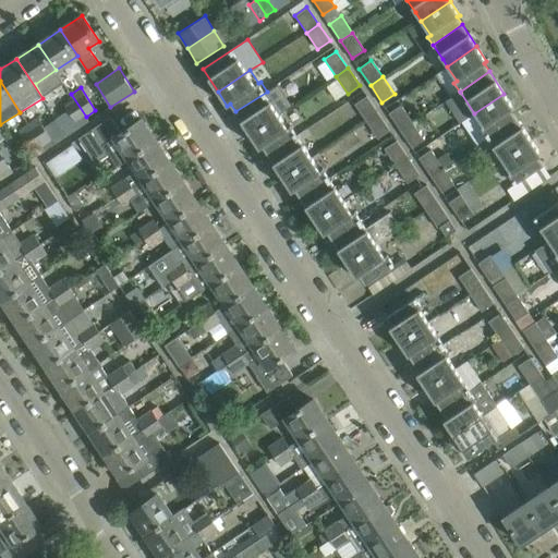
[(267,92),(235,111),(251,134),(282,113),(267,92)]
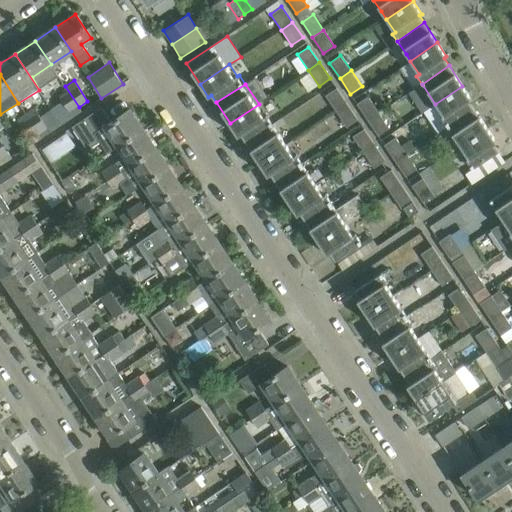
[(79,107),(65,86),(57,91),(70,112),(79,107)]
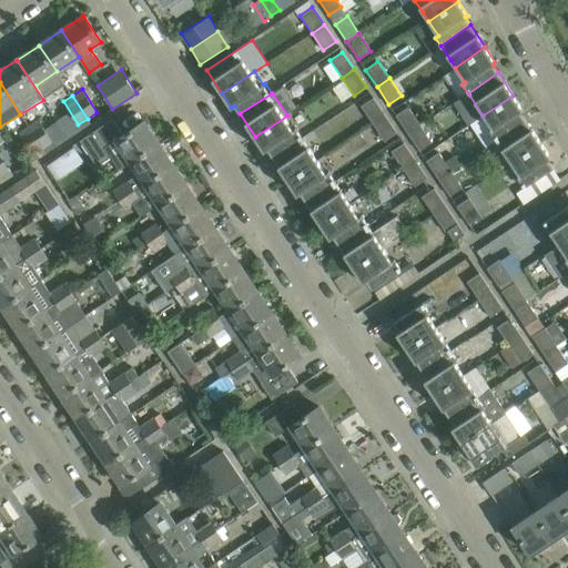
[(489,131),(496,140),(525,120),(519,112),(523,110),(513,95),(483,115),(493,130),(489,131)]
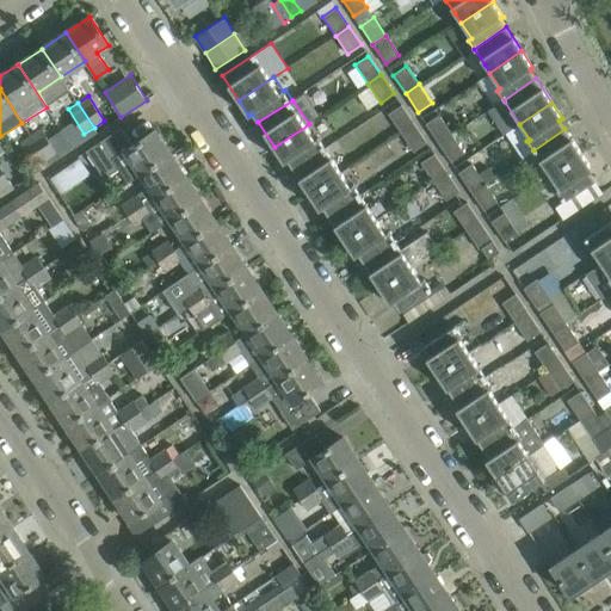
[(388,113),(401,133),(413,124),(401,105),(388,113)]
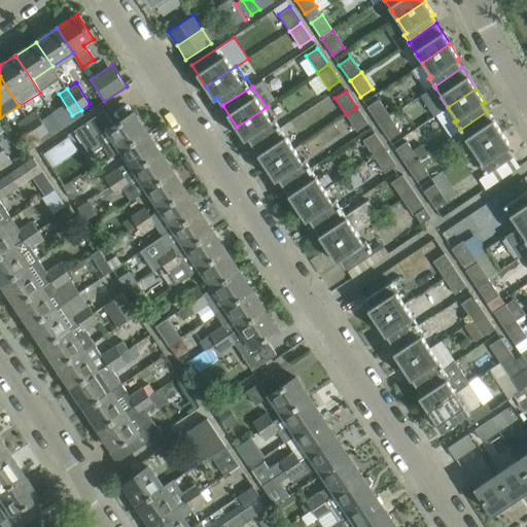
[(367,107),(379,124),(390,115),(379,99),(367,107)]
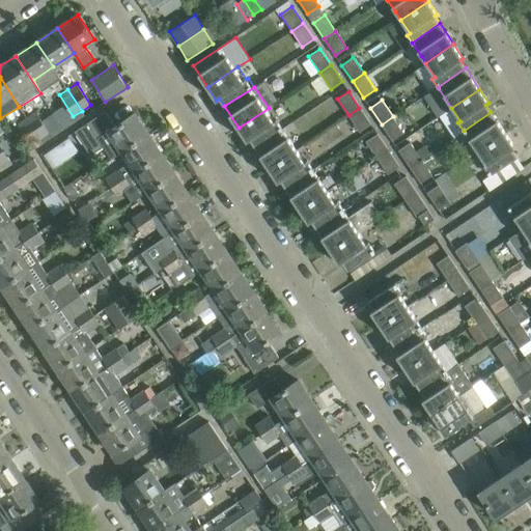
[(255,147),(285,128),(279,119),(277,121),(269,108),(239,128),(247,141),(250,139),(255,147)]
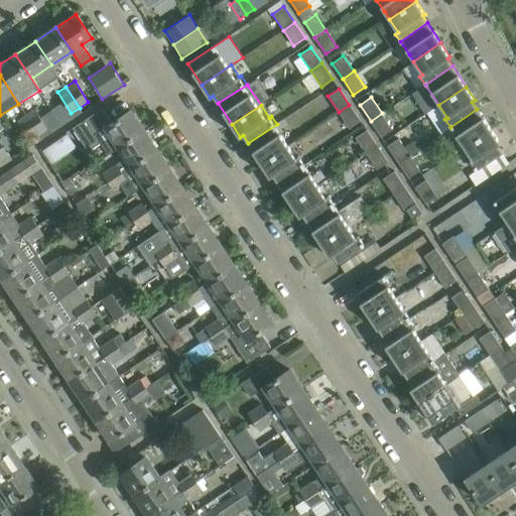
[(349,105),(339,112),(349,127),(360,121),(349,105)]
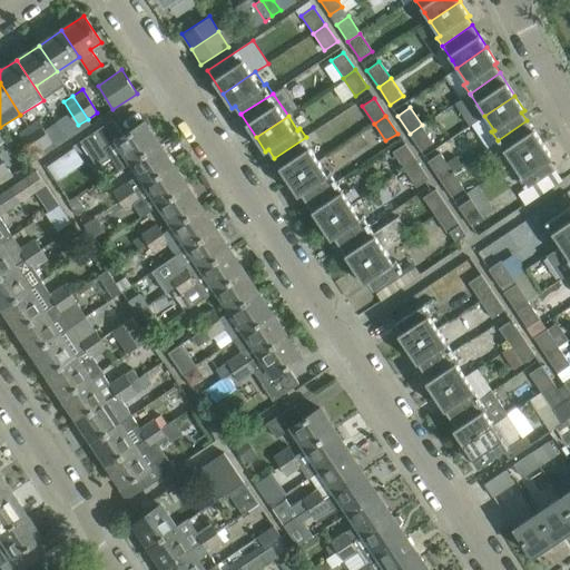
[(508,155),(512,163),(542,143),(527,120),(498,140),(508,155)]
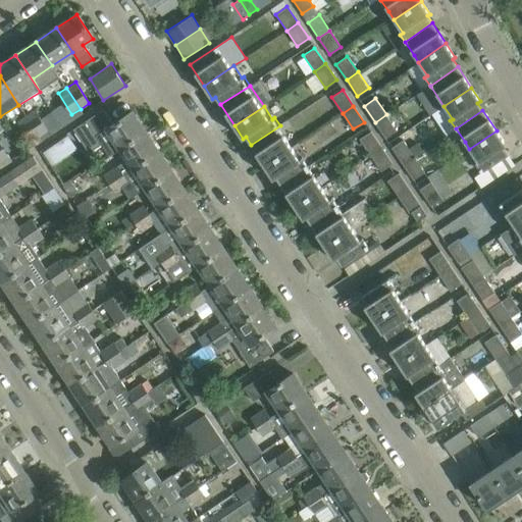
[(40,138),(48,133),(36,111),(27,116),(40,138)]
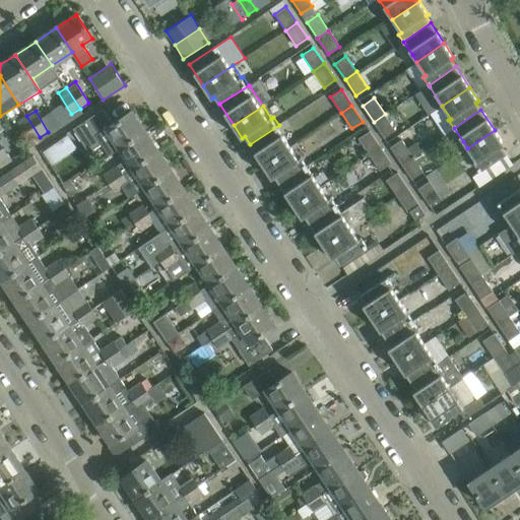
[(71,130),(87,153),(99,146),(106,156),(120,147),(145,130),(132,111),(104,129),(93,115),(71,130)]
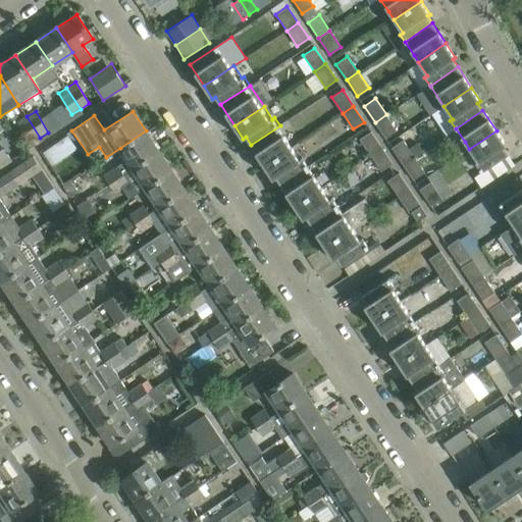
[(386,114),(375,122),(385,139),(397,131),(386,114)]
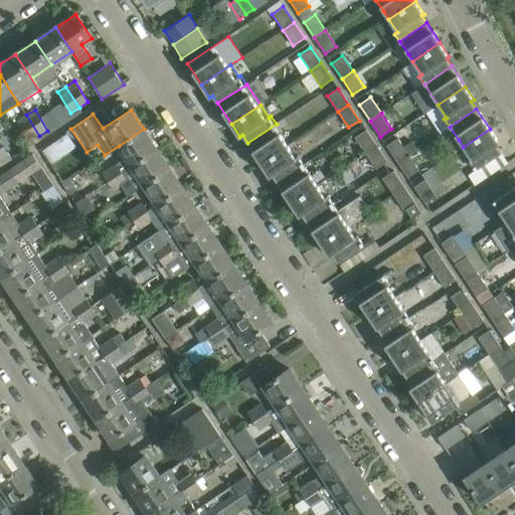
[(39,136),(26,115),(18,120),(30,141),(39,136)]
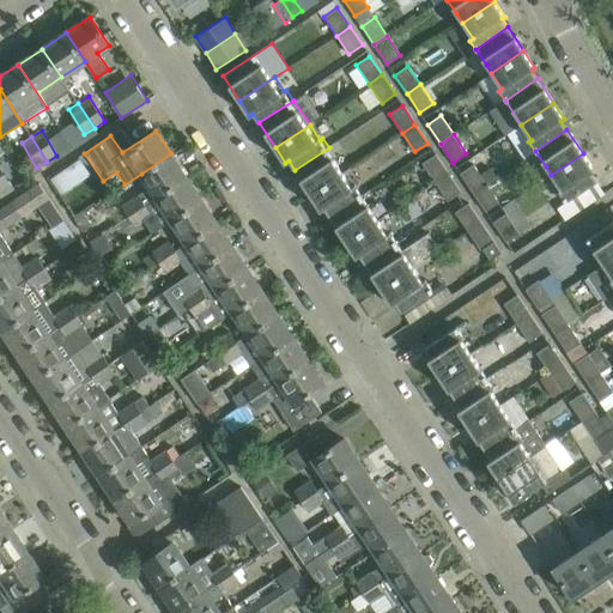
[(345,173),(329,147),(295,170),(310,194),(345,173)]
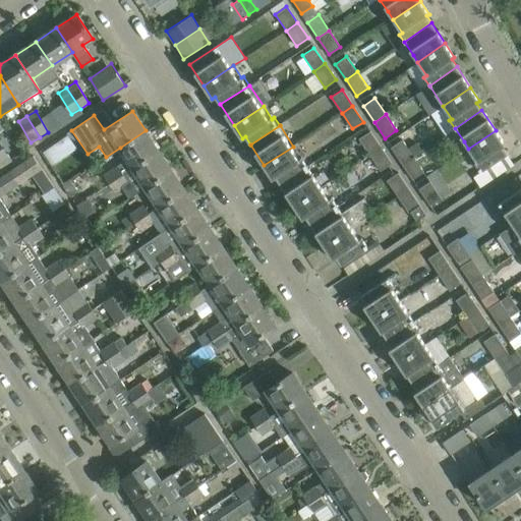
[(146,130),(120,148),(127,159),(103,173),(109,183),(123,174),(133,168),(132,167),(159,151),(146,130)]
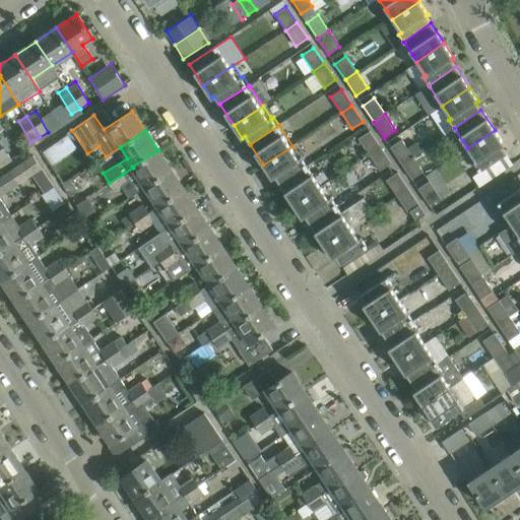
[(495,130),(467,148),(475,160),(473,161),(479,171),(507,153),(501,145),(504,143),(495,130)]
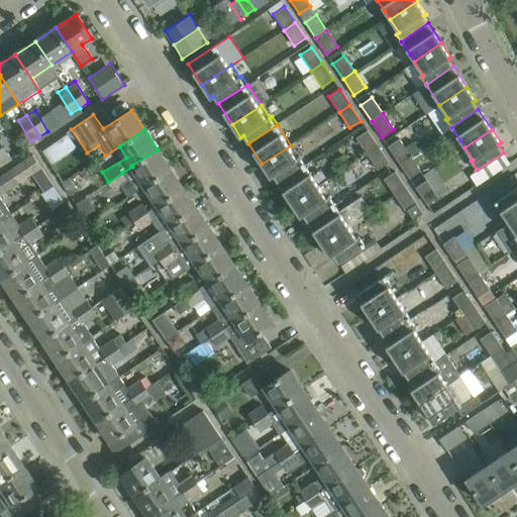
[(356,137),(367,153),(378,145),(367,130),(356,137)]
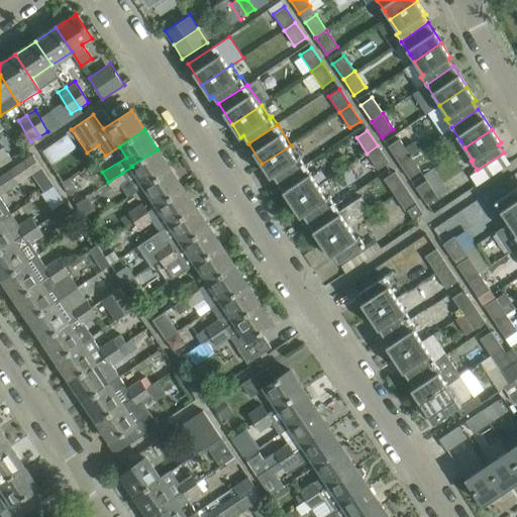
[(388,145),(399,162),(410,153),(399,138),(388,145)]
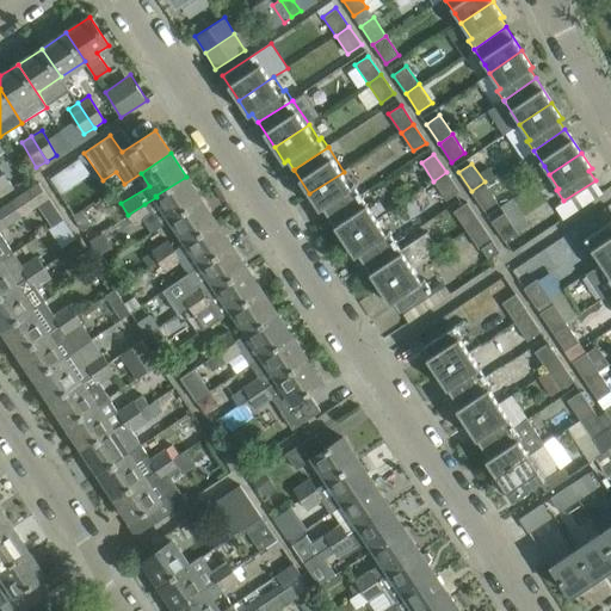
[(0,192),(1,196),(13,187),(0,166),(0,192)]
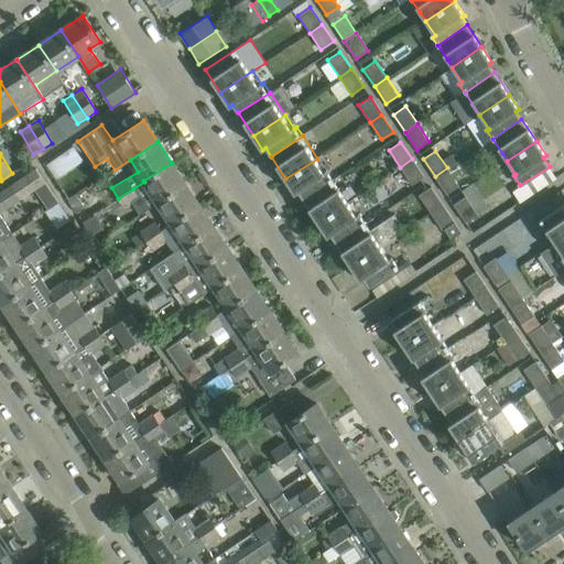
[(67,172),(57,156),(47,163),(57,179),(67,172)]
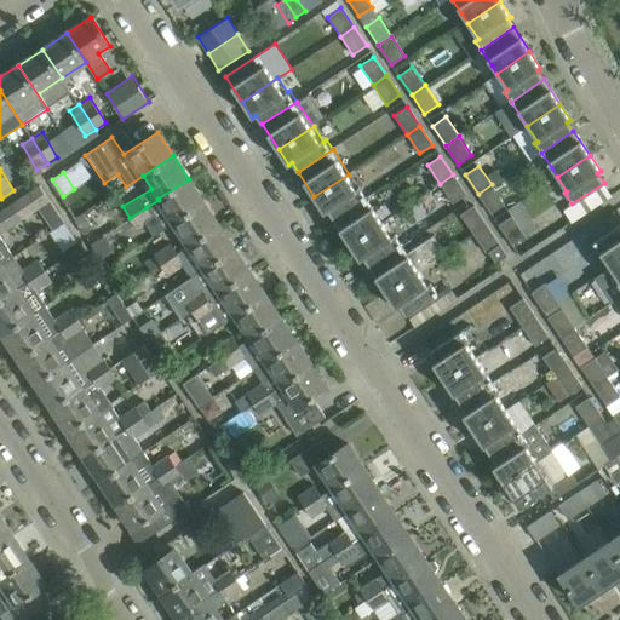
[(349,174),(314,196),(325,212),(328,210),(334,219),(367,197),(361,188),(360,189),(349,174)]
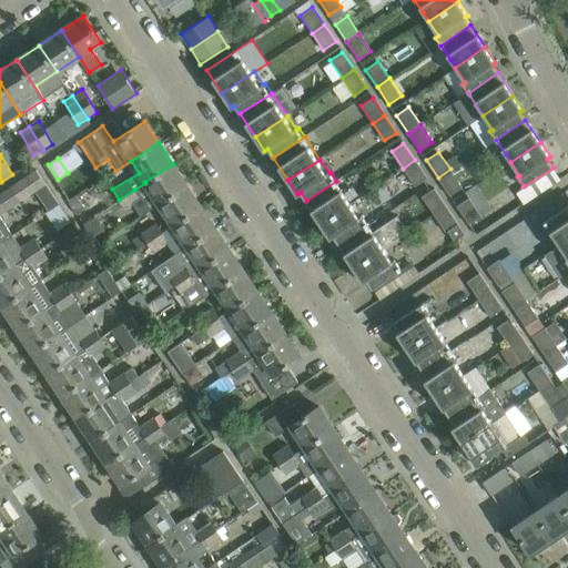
[(415,160),(403,169),(414,186),(426,178),(415,160)]
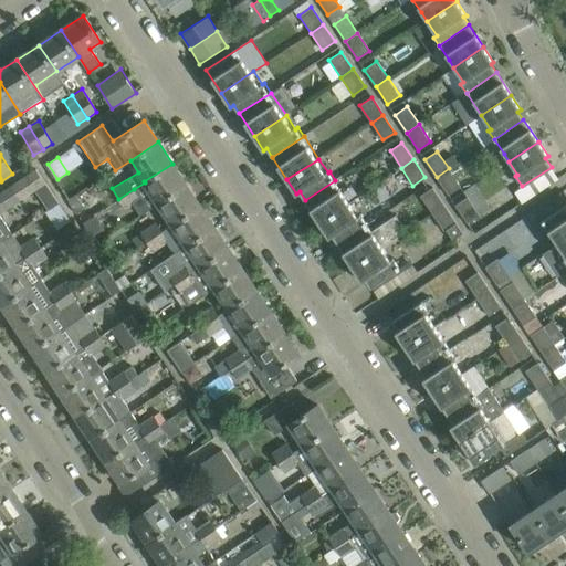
[(144,181),(145,182),(134,189),(118,199),(125,209),(134,205),(140,215),(158,202),(187,185),(173,164),(144,181)]
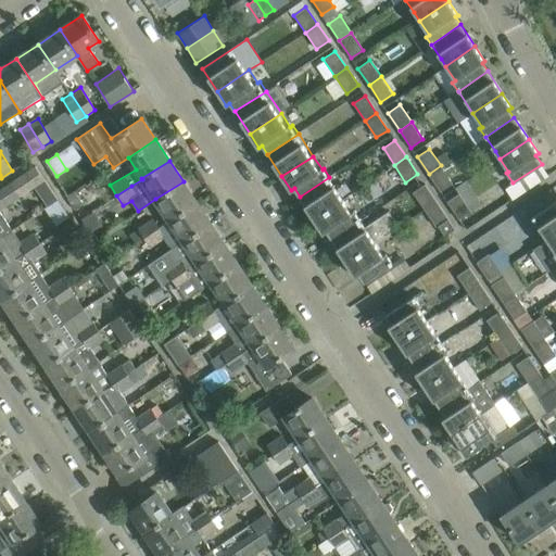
[(441,165),(429,174),(441,191),(453,182),(441,165)]
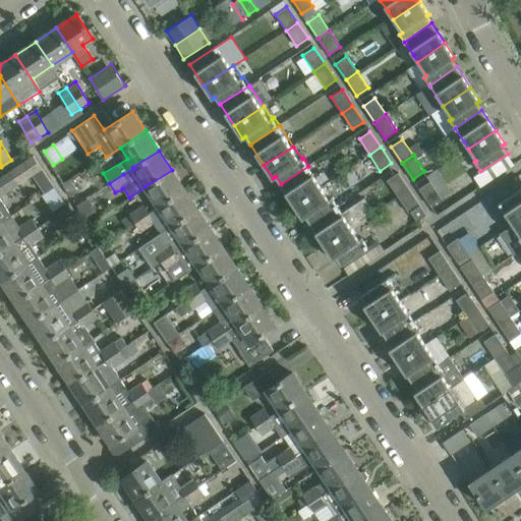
[(6,173),(0,177),(0,220),(9,215),(0,198),(0,195),(29,178),(40,196),(42,195),(54,187),(34,156),(6,173)]
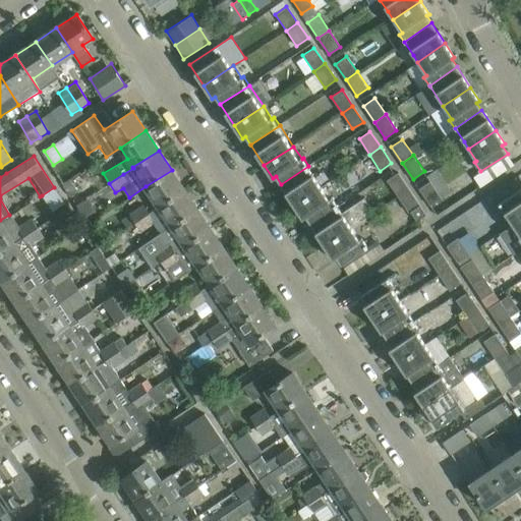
[(289,197),(294,206),(323,187),(308,166),(281,184),(289,197)]
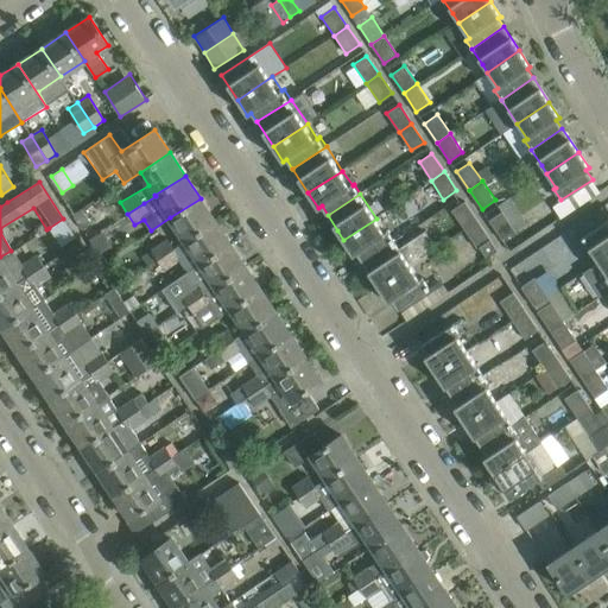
[(215,221),(201,198),(170,217),(185,241),(215,221)]
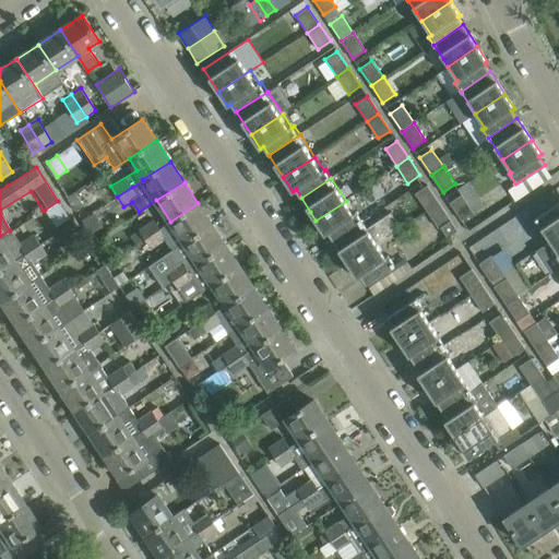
[(429,210),(439,202),(427,186),(417,192),(429,210)]
